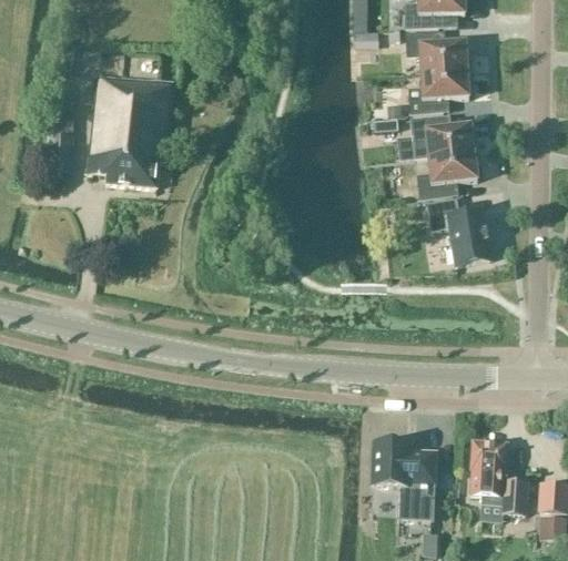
[(464,14),(463,0),(417,0),(417,3),(404,3),(404,29),(438,28),(437,16),(464,14)]
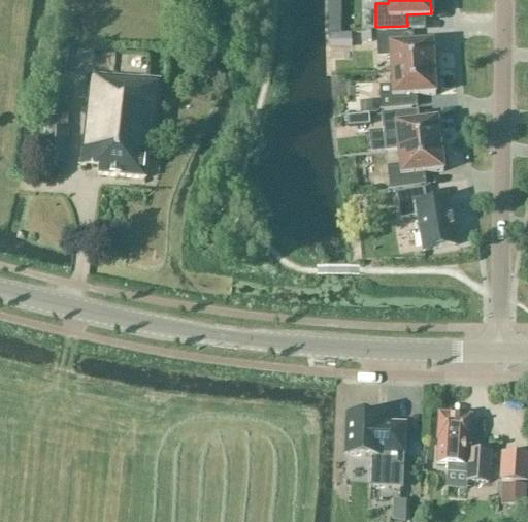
[(390,53),(391,67),(433,65),(432,39),(407,40),(407,29),(376,30),(377,54),(390,53)]
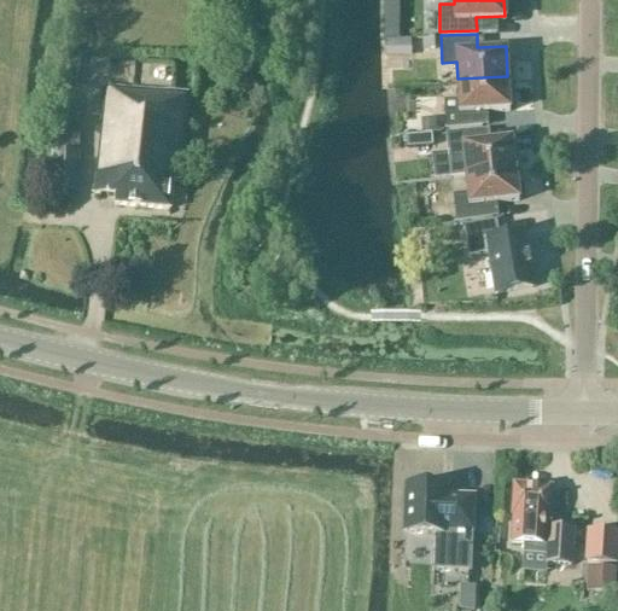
[(409,59),(408,36),(380,39),(382,60),(409,59)]
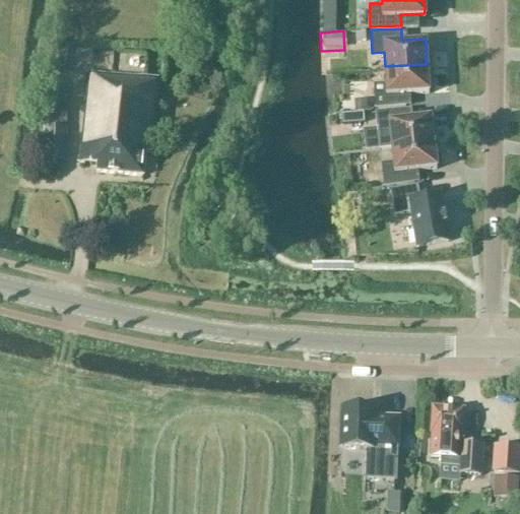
[(427,64),(385,66),(386,90),(374,91),(375,105),(405,103),(404,91),(429,89),(427,64)]
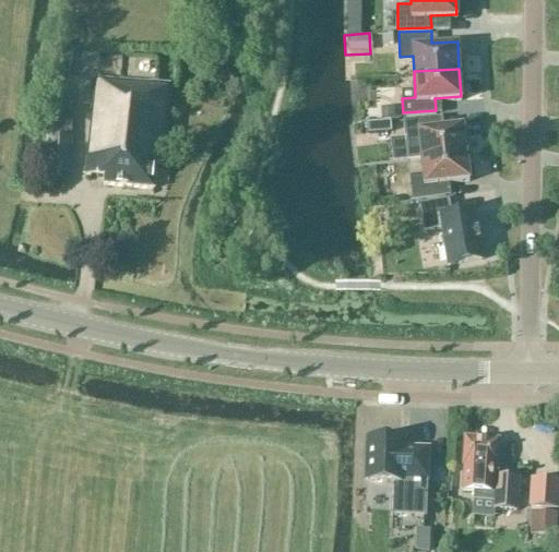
[(162,159),(169,80),(94,73),(85,171),(104,174),(103,180),(154,184),(156,158),(162,159)]
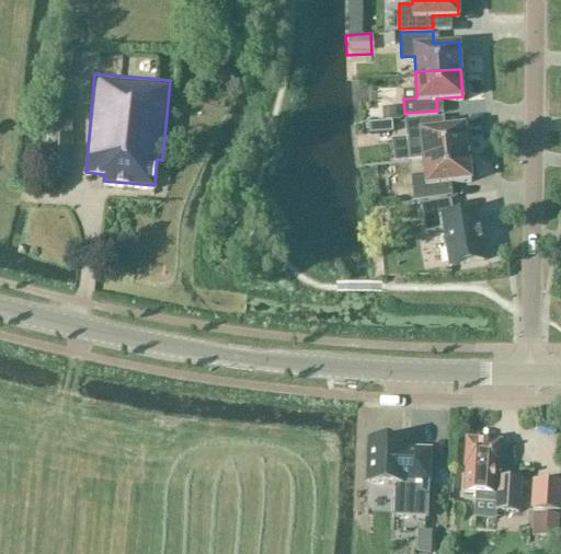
[(73,114),(50,112),(49,134),(47,134),(45,169),(71,170),(73,135),(72,135),(73,114)]
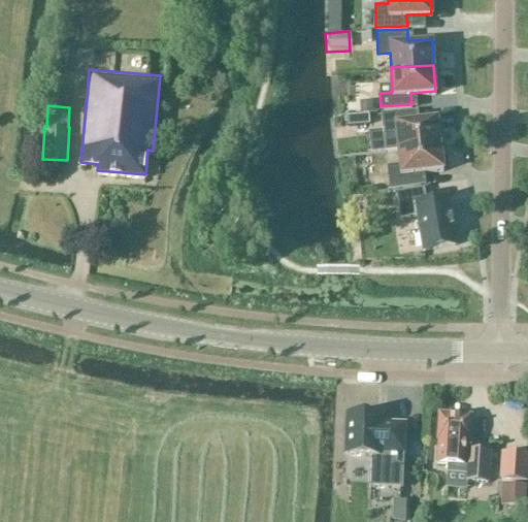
[(383,126),(368,128),(371,150),(397,147),(440,141),(437,116),(413,119),(411,107),(381,110),(383,126)]
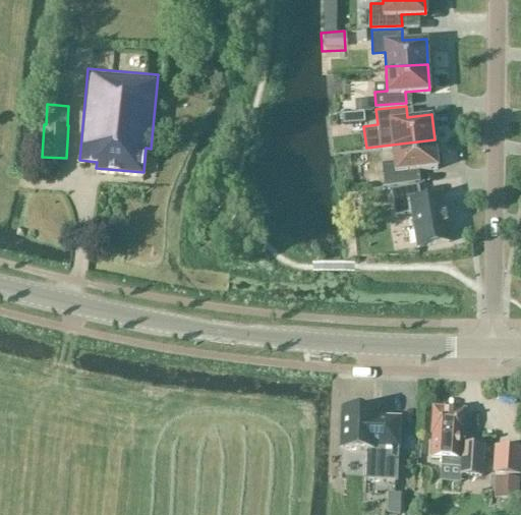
[(394,159),(382,161),(385,183),(414,180),(413,168),(438,165),(435,139),(392,145),(394,159)]
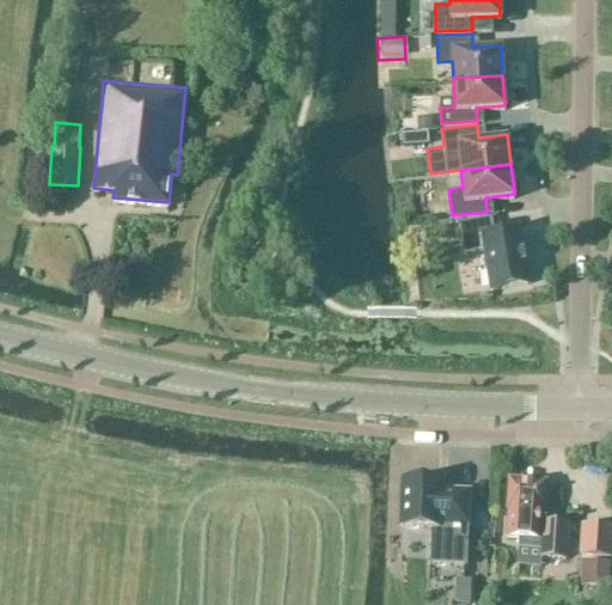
[(491,213),(459,219),(464,249),(485,245),(491,286),(527,280),(519,227),(494,231),(491,213)]
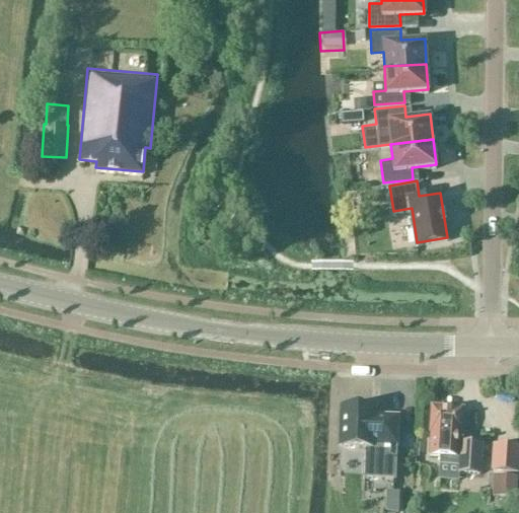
[(376,402),(341,401),(339,444),(363,445),(363,474),(396,475),(397,443),(398,443),(399,411),(376,410),(376,402)]
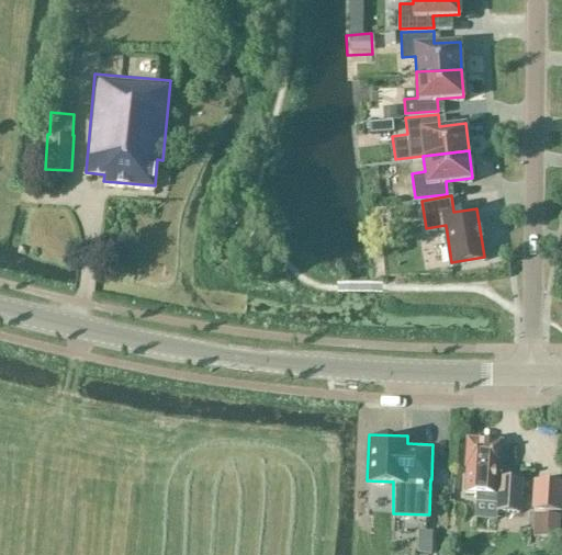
[(501,439),(468,437),(465,463),(479,463),(476,498),(497,499),(497,507),(519,509),(521,476),(505,475),(506,465),(499,464),(501,439)]
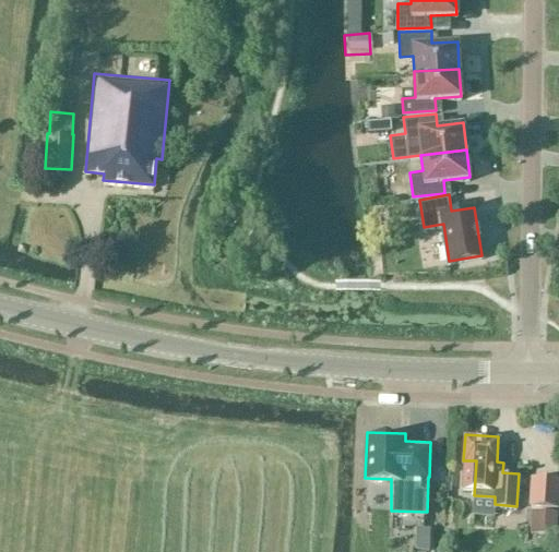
[(558,481),(558,476),(532,475),(531,502),(558,504),(558,481)]
